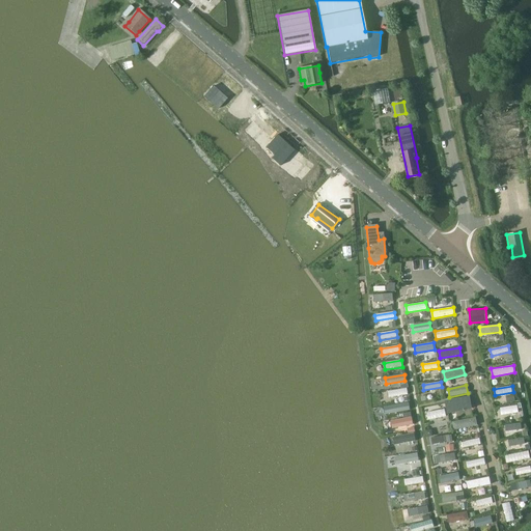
[(388,391),(389,397),(409,394),(408,388),(388,391)]
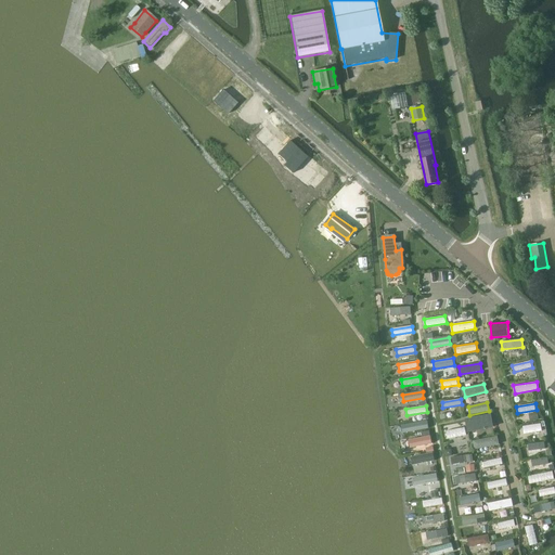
[(467,418),(469,431),(494,428),(492,414),(467,418)]
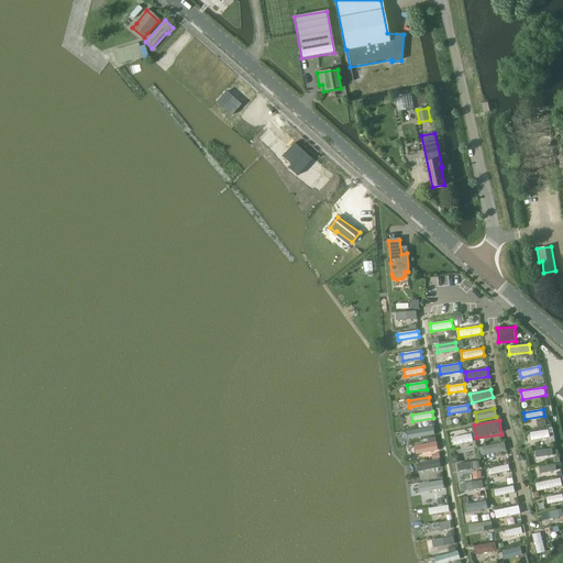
[(416,430),(417,437),(435,434),(434,427),(416,430)]
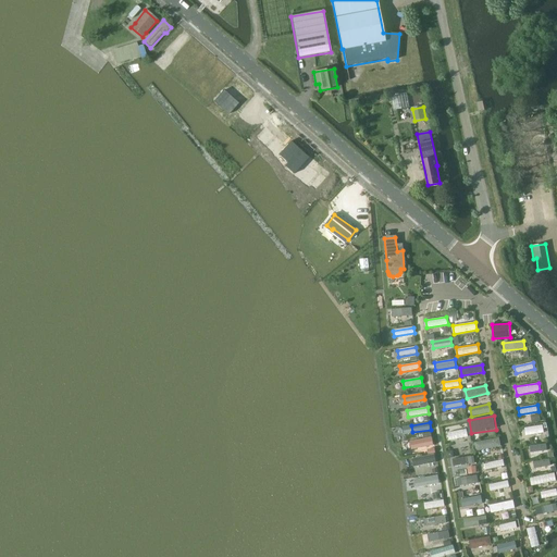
[(524,428),(524,435),(544,433),(543,425),(524,428)]
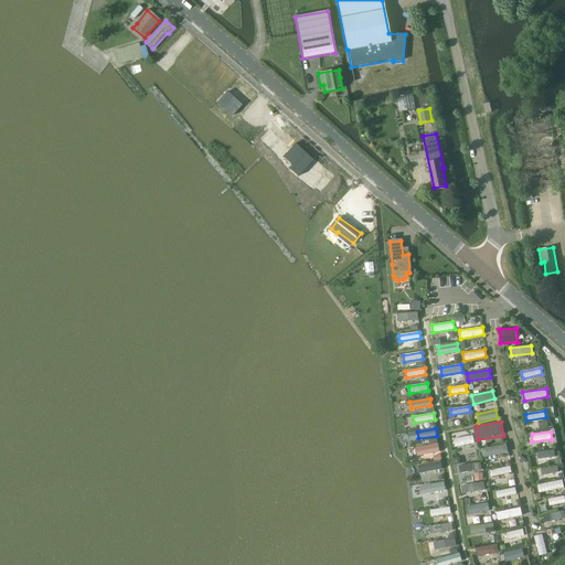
[(473,436),(455,438),(456,446),(475,443),(473,436)]
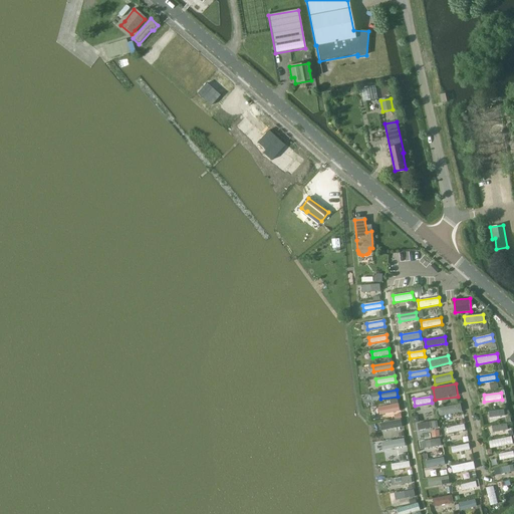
[(378,407),(380,415),(401,411),(400,404),(378,407)]
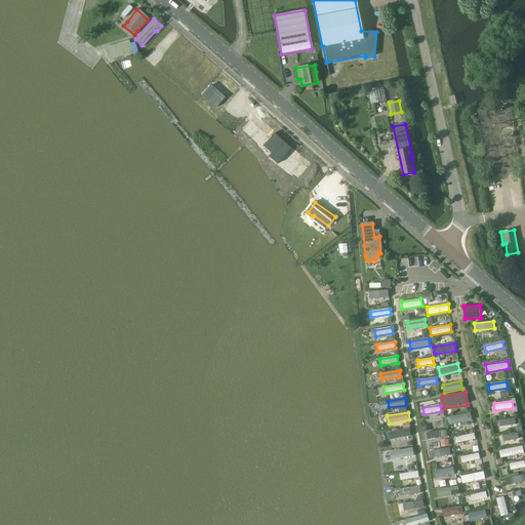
[(471,412),(448,417),(450,426),(473,421),(471,412)]
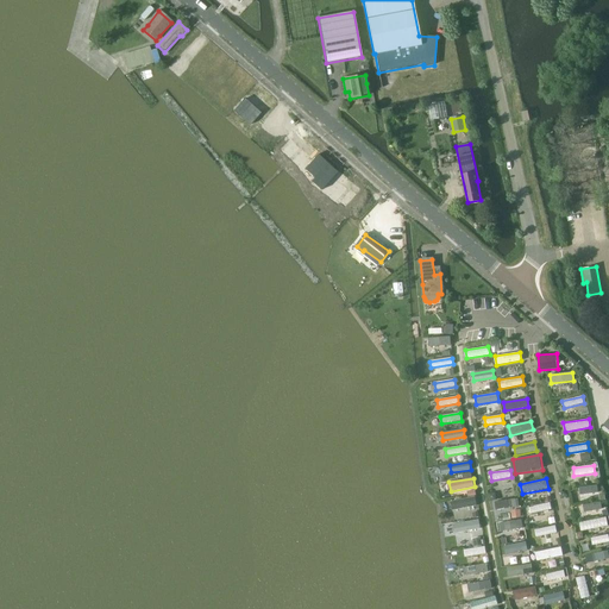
[(597,485),(579,487),(581,495),(598,493),(597,485)]
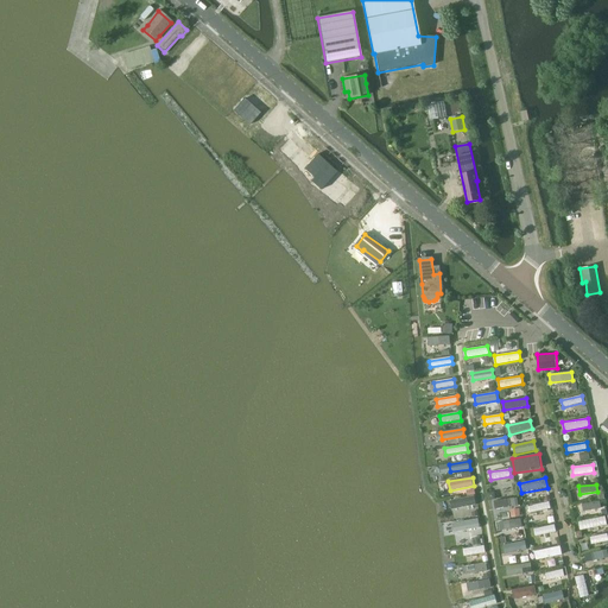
[(450,500),(451,510),(475,505),(474,496),(450,500)]
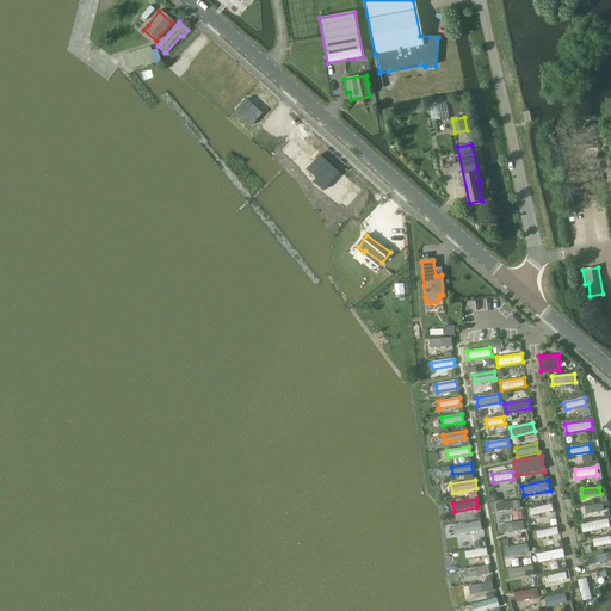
[(495,504),(498,511),(522,506),(520,499),(495,504)]
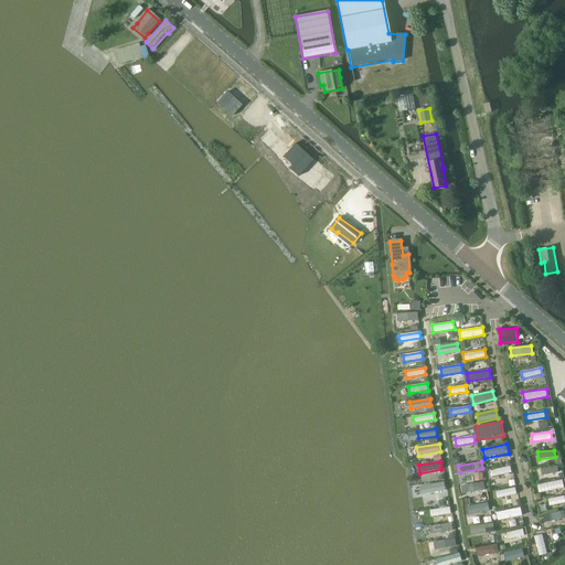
[(490,470),(491,477),(513,472),(512,466),(490,470)]
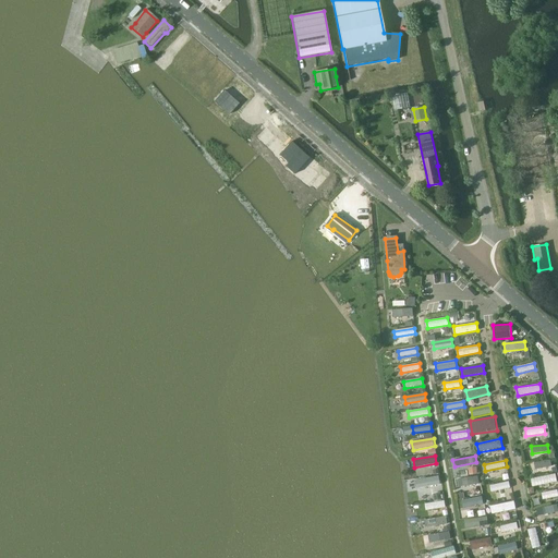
[(534,462),(535,469),(552,466),(549,460),(534,462)]
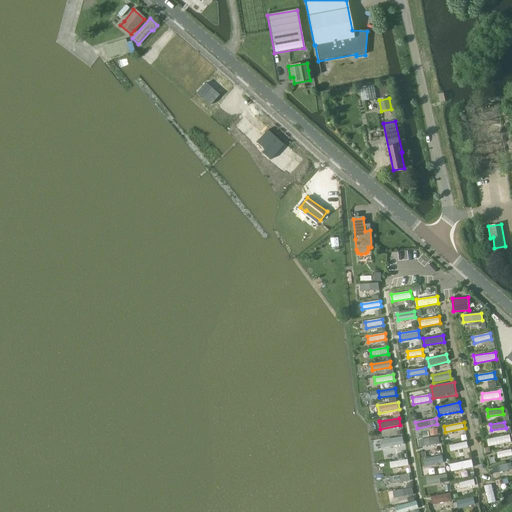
[(487,439),(488,446),(511,442),(509,435),(487,439)]
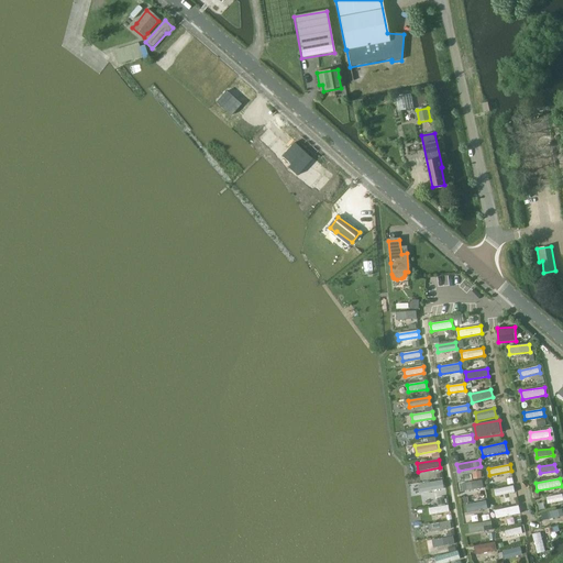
[(461,484),(462,492),(484,487),(483,481),(461,484)]
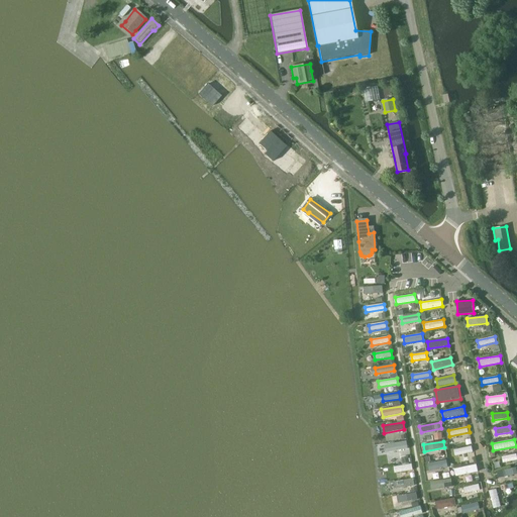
[(384,445),(385,451),(408,448),(407,442),(384,445)]
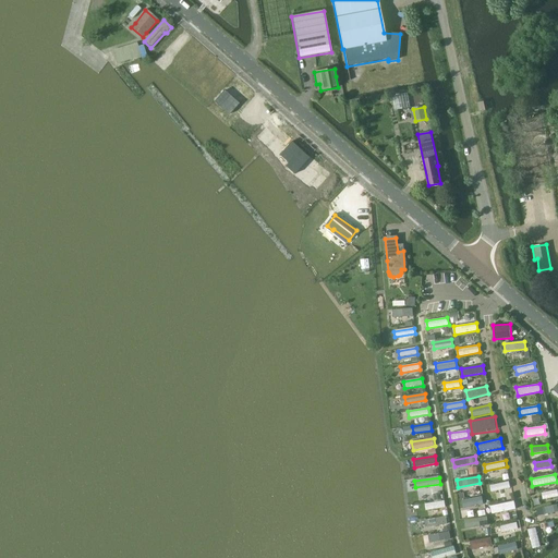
[(489,485),(490,492),(510,488),(509,481),(489,485)]
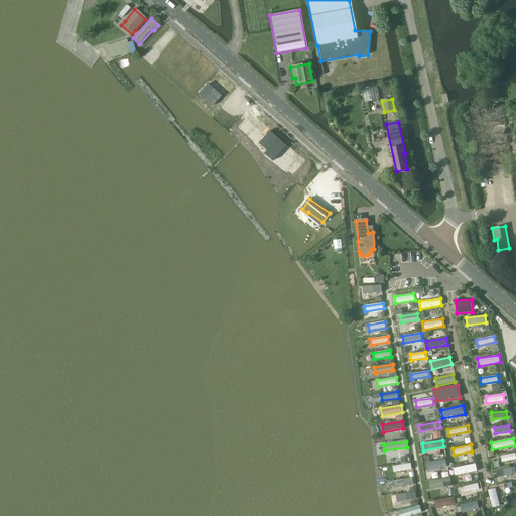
[(501,457),(502,462),(515,459),(515,456),(515,454),(501,457)]
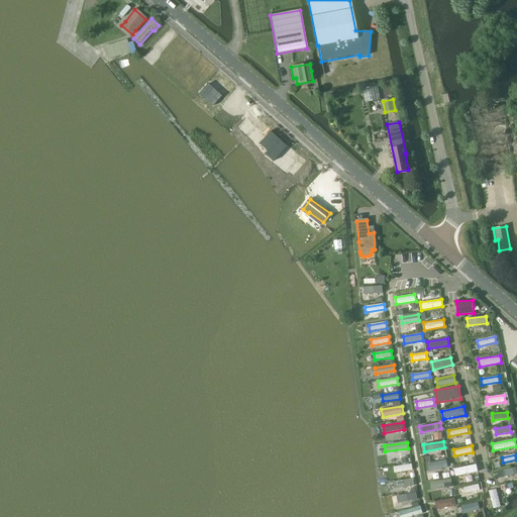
[(427,462),(429,472),(449,468),(447,458),(427,462)]
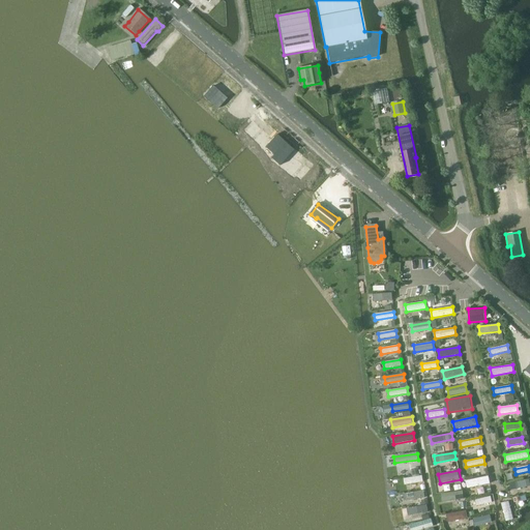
[(404,479),(405,484),(423,481),(422,476),(404,479)]
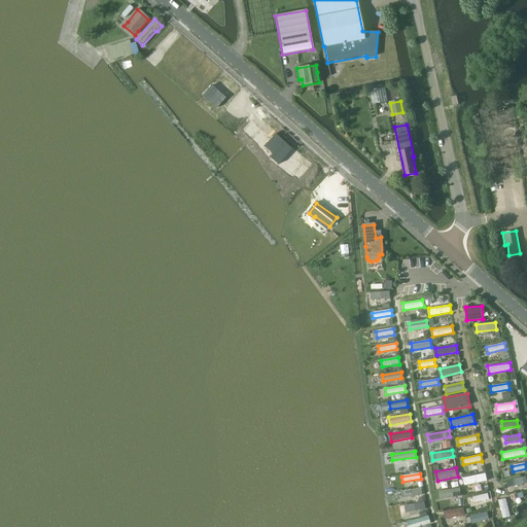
[(463,479),(465,485),(486,481),(485,475),(463,479)]
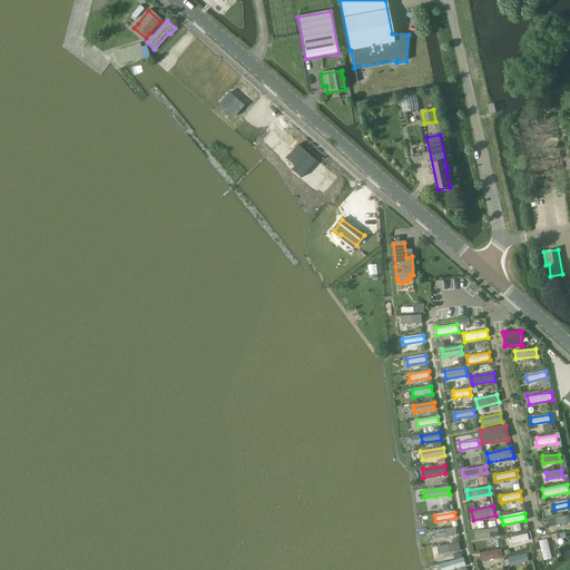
[(548,520),(550,527),(569,521),(569,520),(569,514),(548,520)]
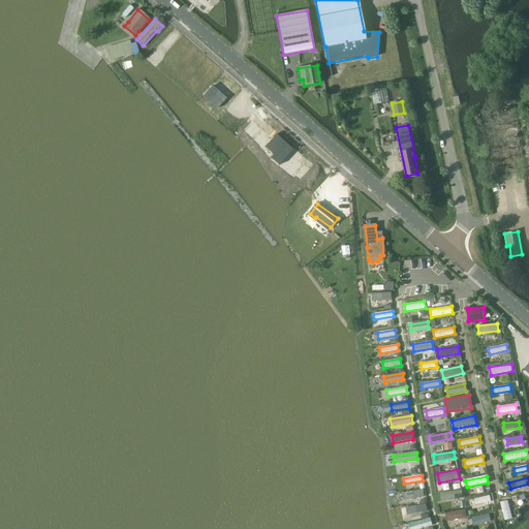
[(403,493),(404,500),(424,497),(423,490),(403,493)]
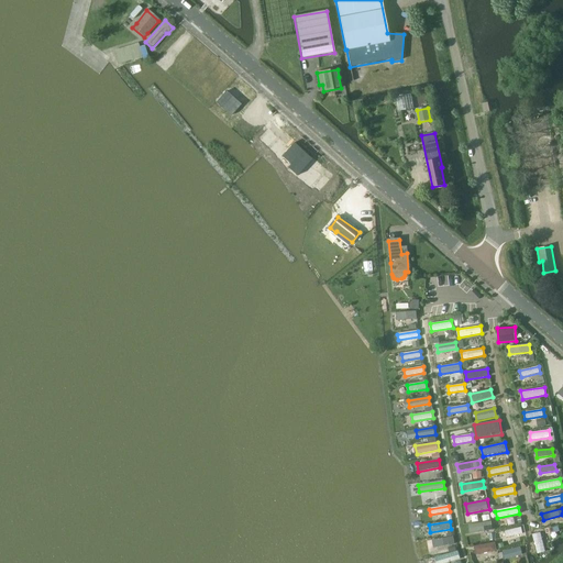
[(468,525),(471,533),(492,529),(490,521),(468,525)]
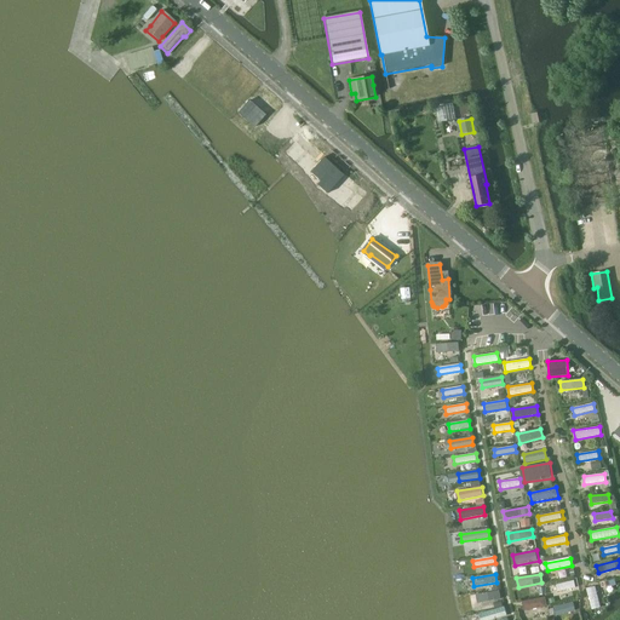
[(551,586),(552,593),(570,590),(569,583),(551,586)]
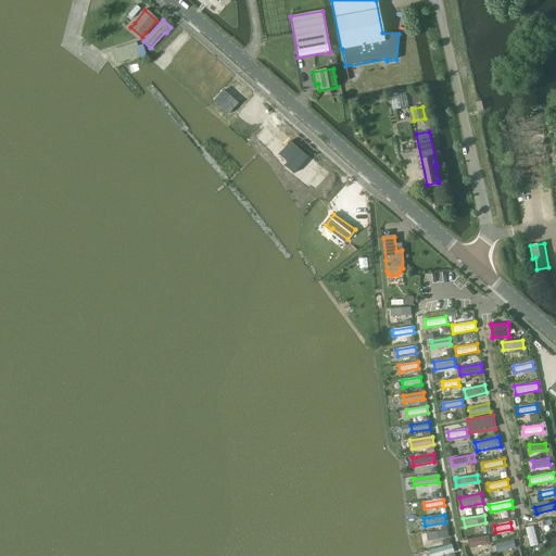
[(531,546),(539,544),(534,526),(527,528),(531,546)]
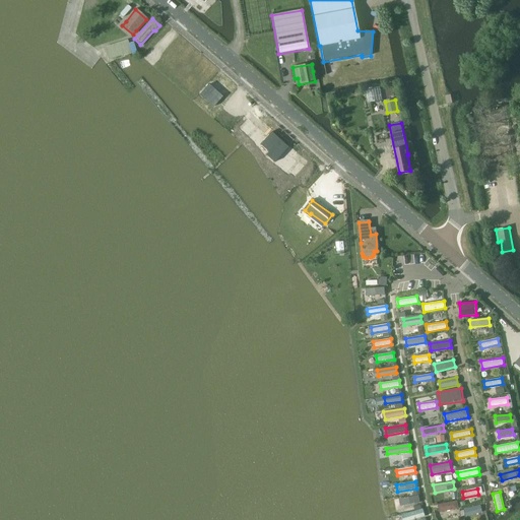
[(399,499),(400,506),(419,503),(418,496),(399,499)]
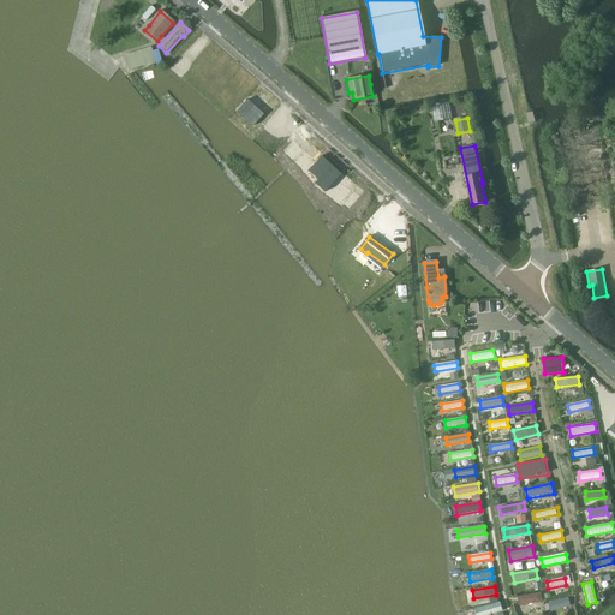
[(519,596),(520,605),(542,602),(541,592),(519,596)]
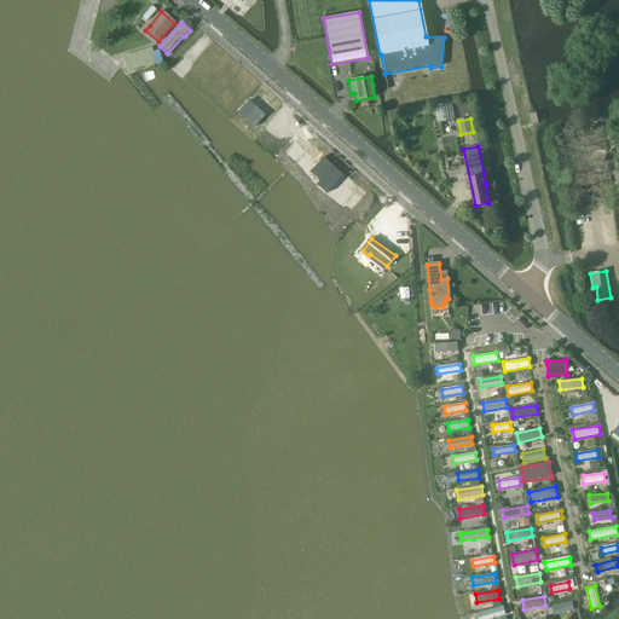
[(555,613),(574,609),(573,601),(553,605),(555,613)]
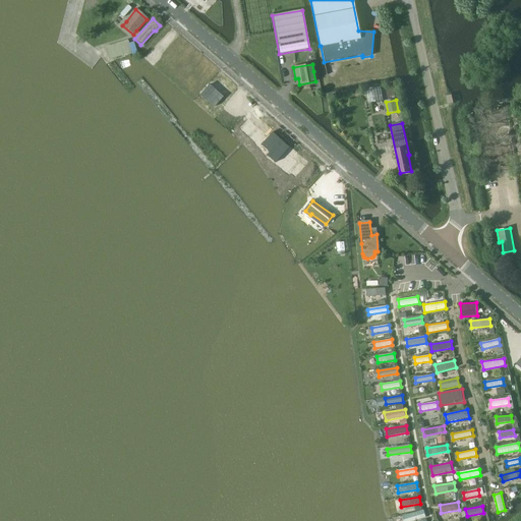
[(403,517),(404,520),(413,520),(425,518),(423,511),(403,517)]
